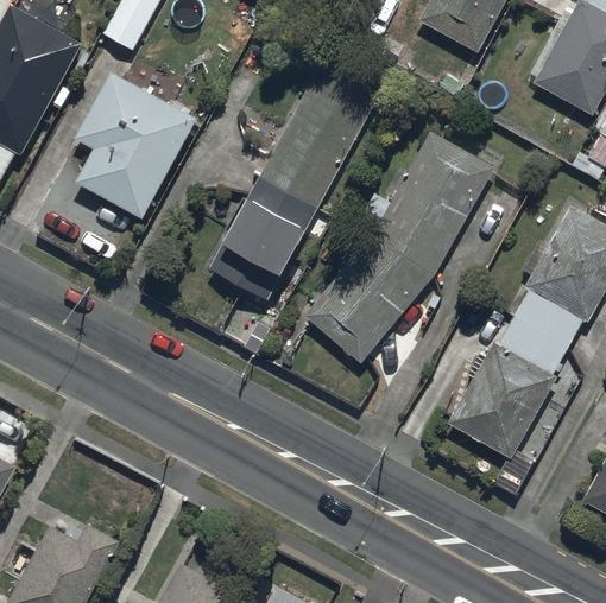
[(121,0),(103,33),(132,50),(159,0),(121,0)]
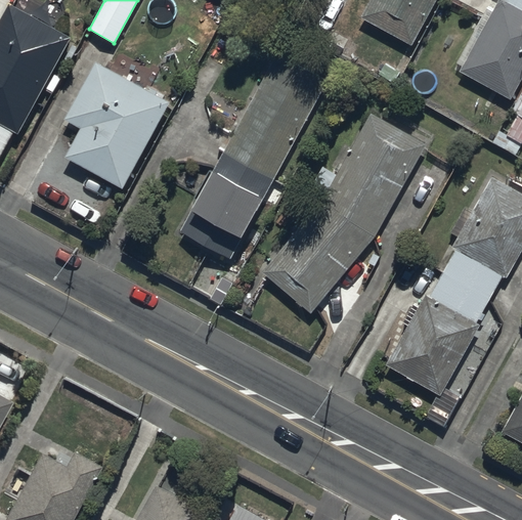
[(372,0),(361,18),(411,47),(437,0),(372,0)]
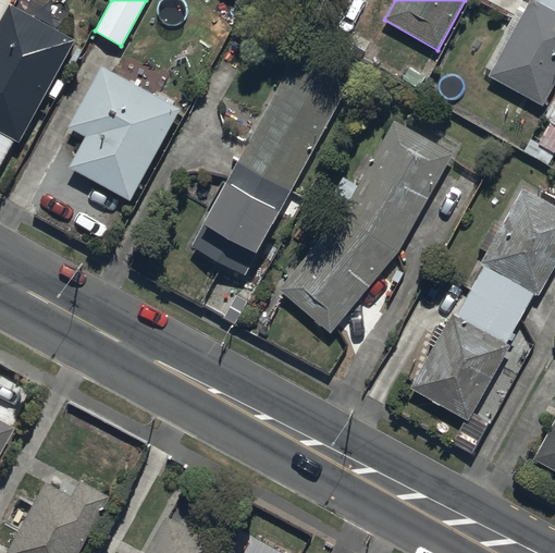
[(554,0),(535,0),(534,0),(530,0),(491,76),(544,106),(554,85),(554,0)]
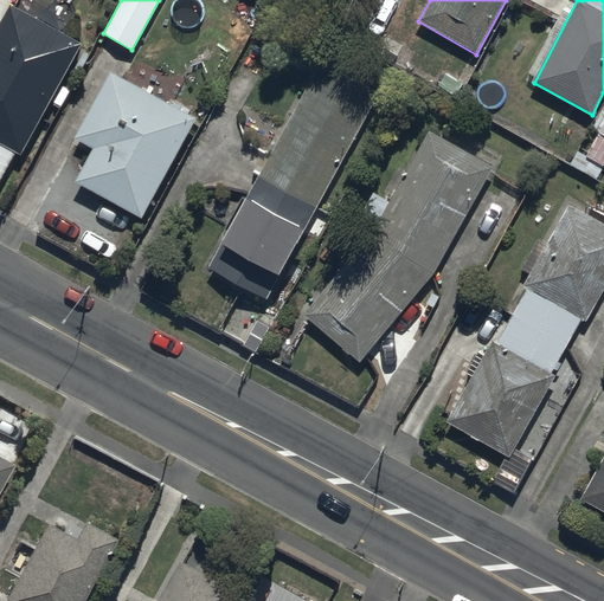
[(83,43),(11,4),(0,23),(0,181),(15,153),(21,156),(83,43)]
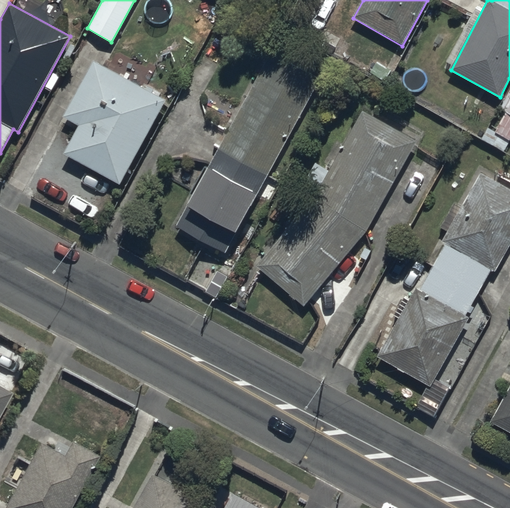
[(319,77),(270,52),(176,228),(224,254),(319,77)]
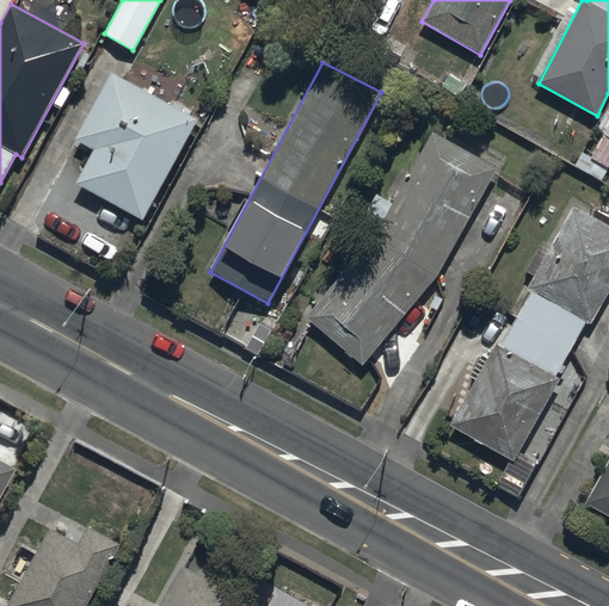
[(171,104),(112,72),(77,138),(93,148),(75,183),(145,221),(200,119),(182,110),(185,105),(173,98),(171,104)]
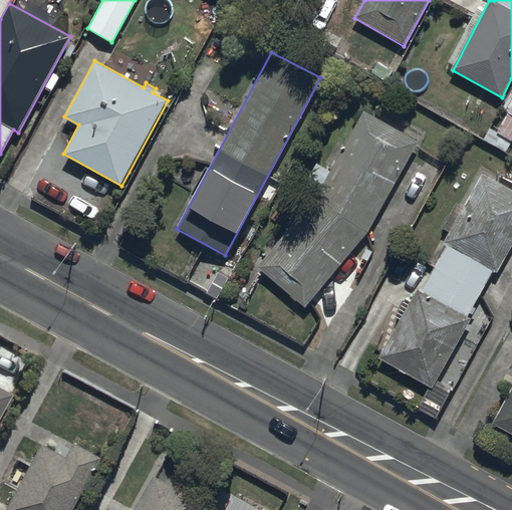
[(497,134),(490,130),(483,142),(505,155),(511,143),(511,88),(500,108),(508,113),(497,134)]
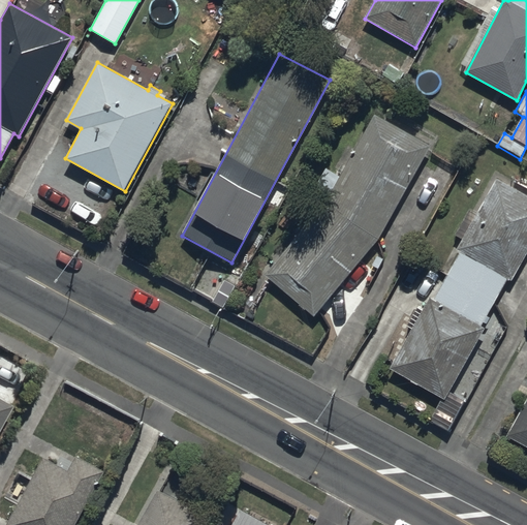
[(313,316),(378,240),(429,146),(373,116),(328,199),(264,275),(313,316)]
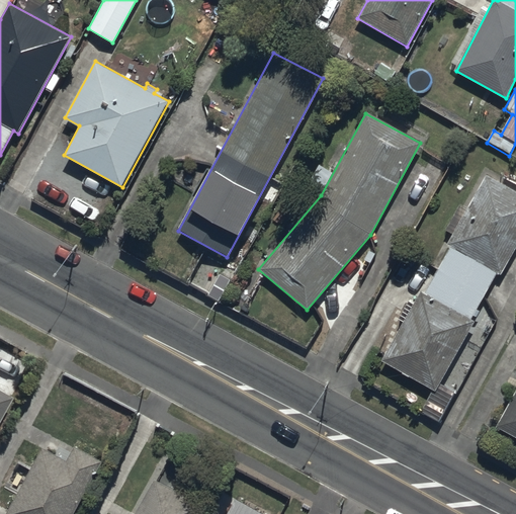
[(380,359),(382,361),(435,393),(477,324),(473,321),(500,274),(501,275),(515,249),(515,191),(487,174),(445,244),(450,247),(423,293),(420,292),(380,359)]
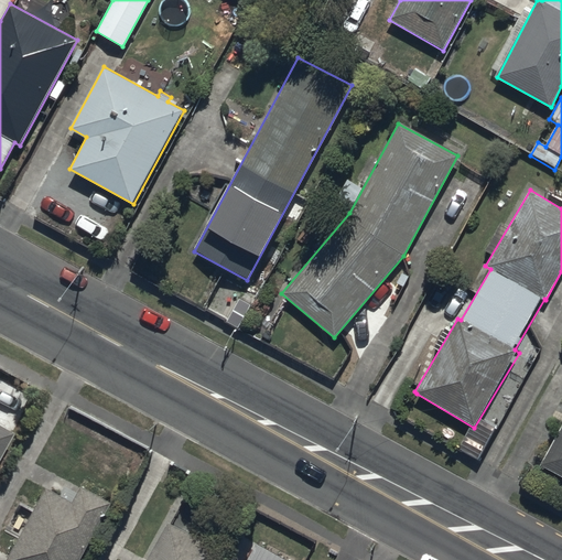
[(561,421),(539,464),(561,476),(561,421)]
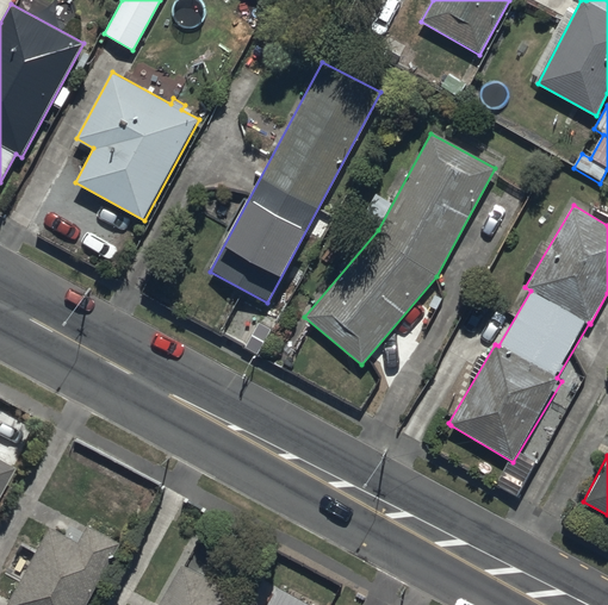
[(0,490),(12,468),(0,461),(0,490)]
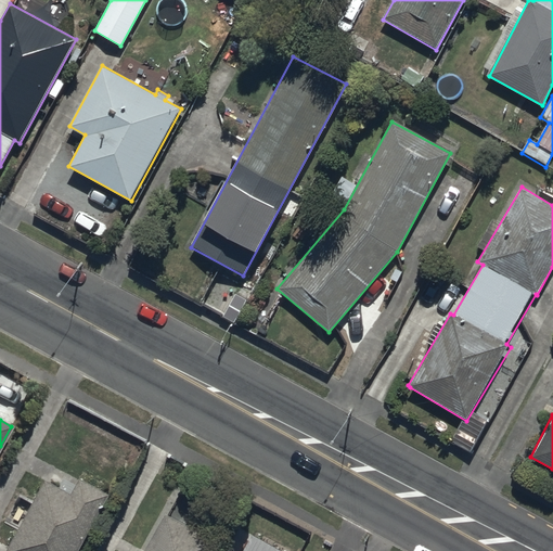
[(79,550),(111,495),(78,477),(71,492),(47,479),(8,550),(79,550)]
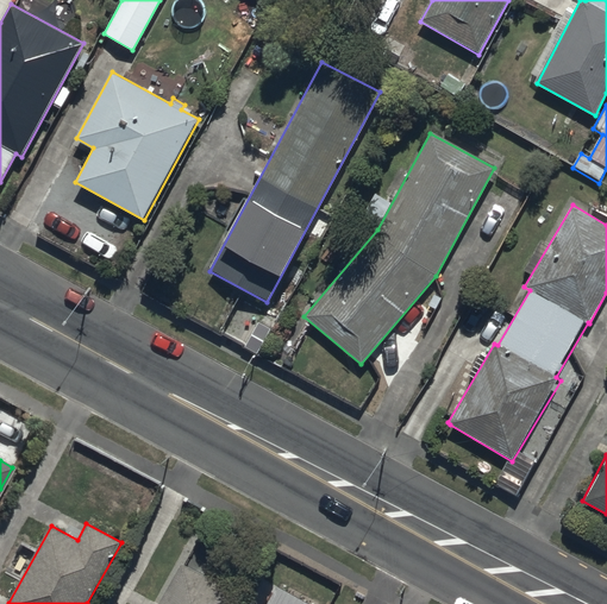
[(236,603),(241,595),(182,562),(157,603),(236,603)]
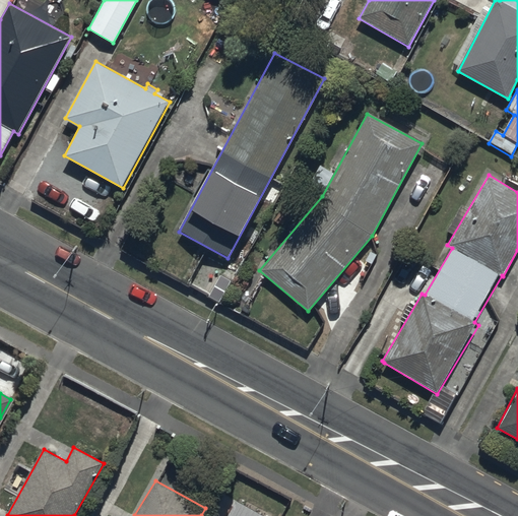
[(261,515),(236,502),(228,515),(261,515)]
